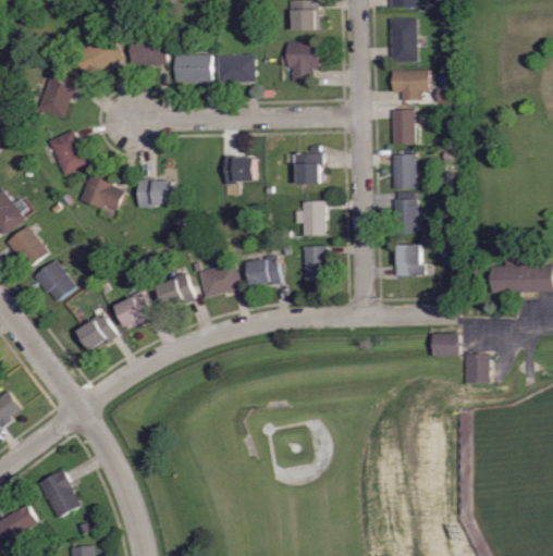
[(291,29),(291,11),(287,11),(287,0),(316,0),(317,29),(291,29)]
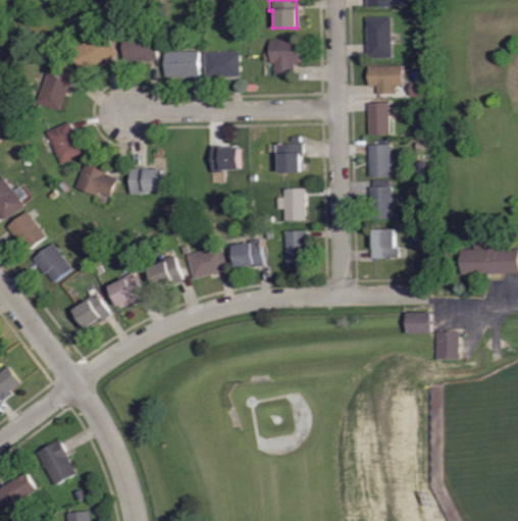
[(367,0),(368,8),(392,7),(392,0),(367,0)]
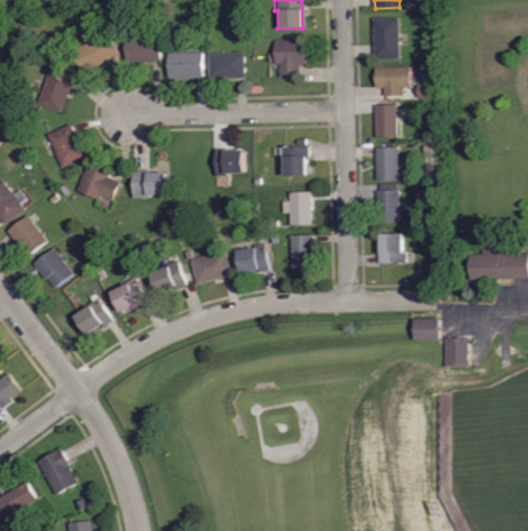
[(371,60),(370,18),(396,17),(397,59),(371,60)]
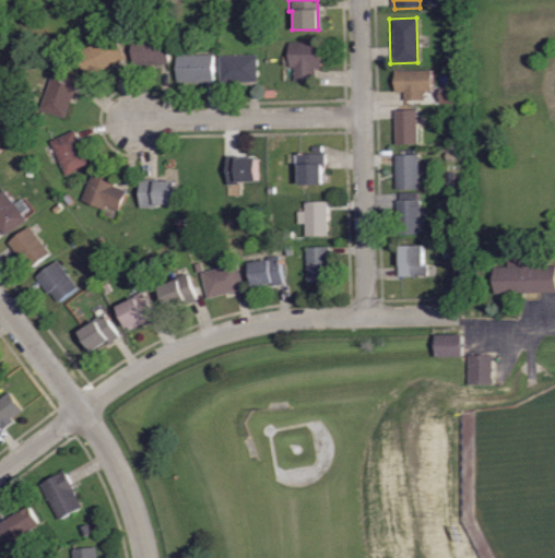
[(83,76),(72,54),(109,35),(121,59),(83,76)]
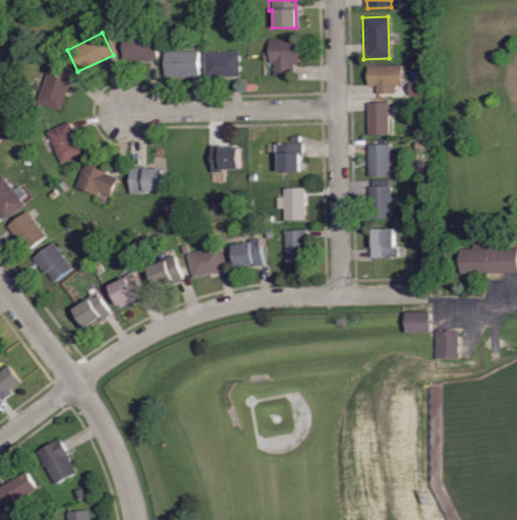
[(120,60),(119,36),(154,36),(154,59),(120,60)]
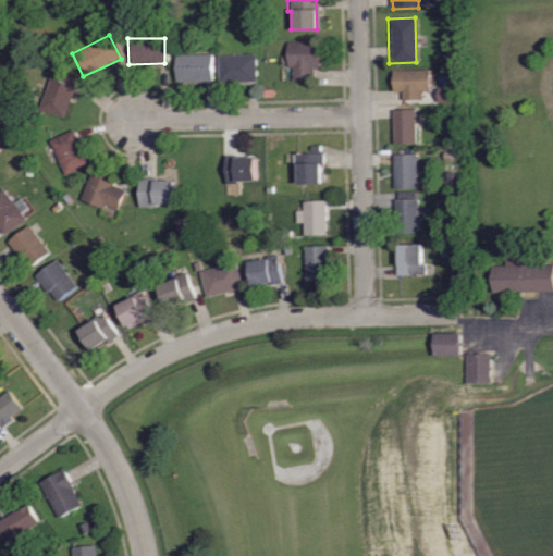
[(287,79),(287,66),(284,66),(284,42),(316,41),(317,66),(310,66),(310,79),(287,79)]
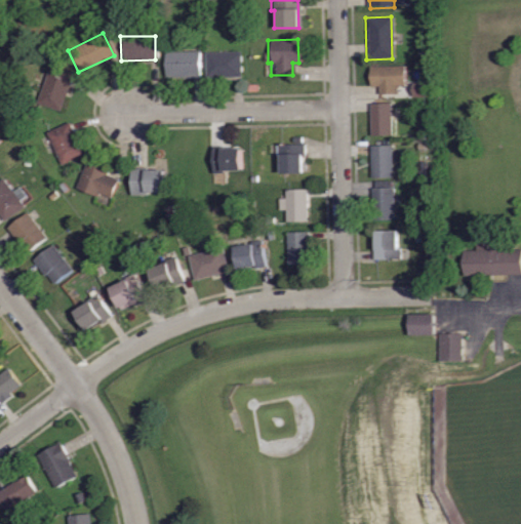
[(161,78),(160,52),(195,51),(196,77),(161,78)]
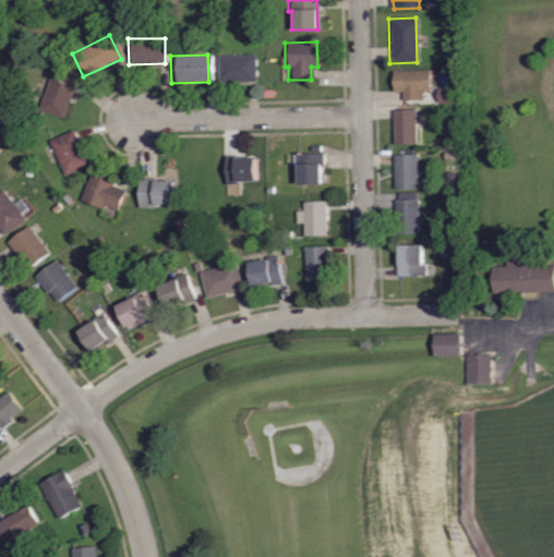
[(216,82),(215,56),(253,56),(254,81),(216,82)]
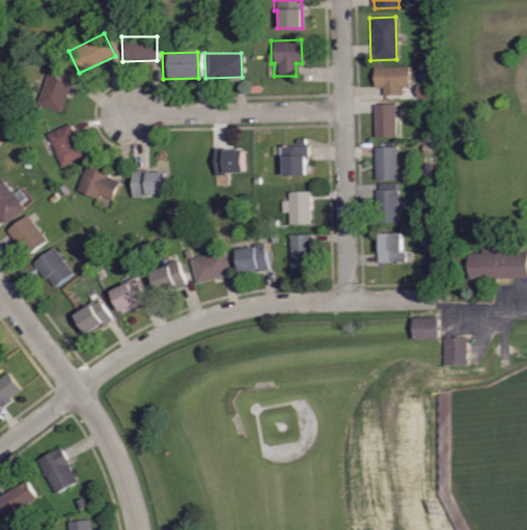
[(58,113),(34,105),(48,65),(72,75),(58,113)]
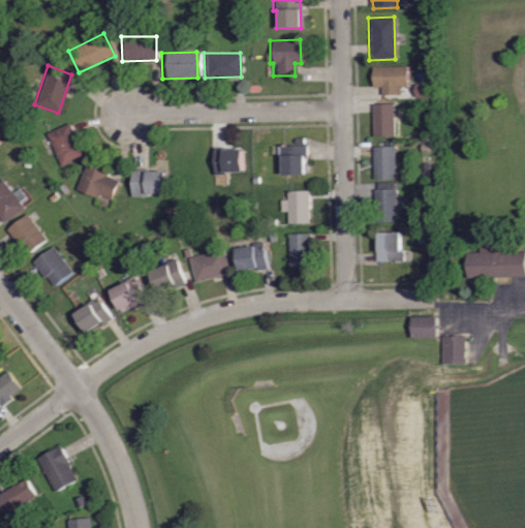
[(379,95),(379,88),(370,88),(370,67),(405,67),(405,86),(398,86),(398,94),(379,95)]
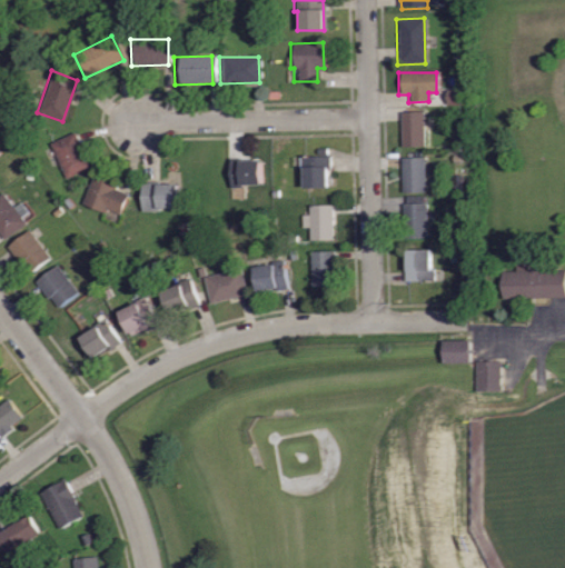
[(464,93),(447,91),(446,106),(463,107),(464,93)]
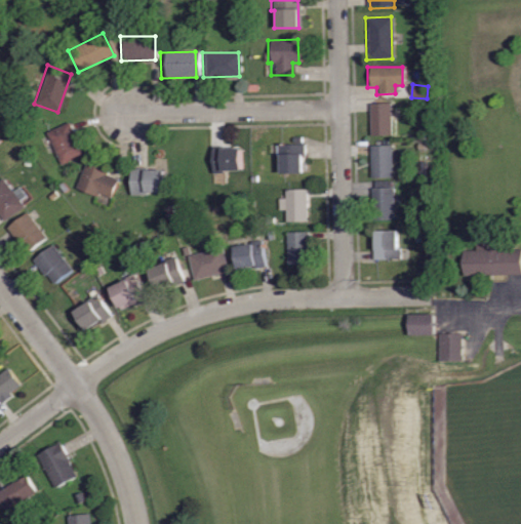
[(368,135),(367,104),(389,103),(390,134),(368,135)]
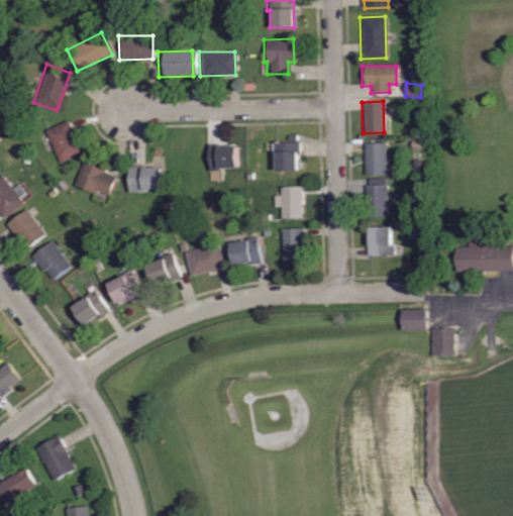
[(58,162),(42,131),(65,121),(80,151),(58,162)]
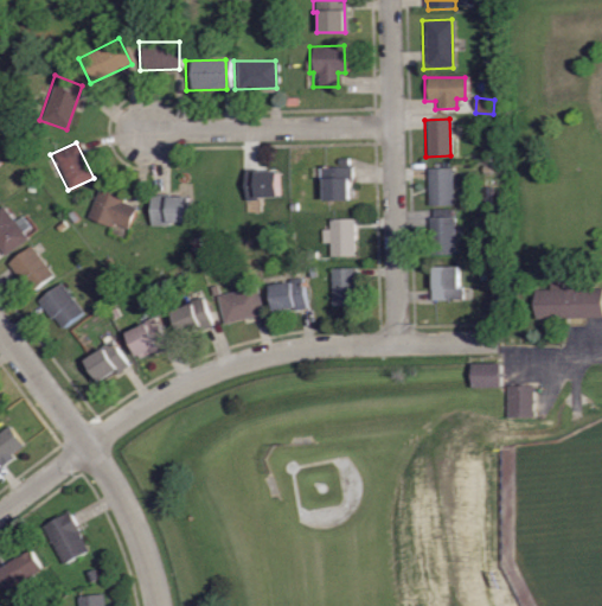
[(351,167),(351,179),(348,179),(348,199),(324,199),(324,177),(318,177),(318,168),(319,168),(319,166),(351,167)]
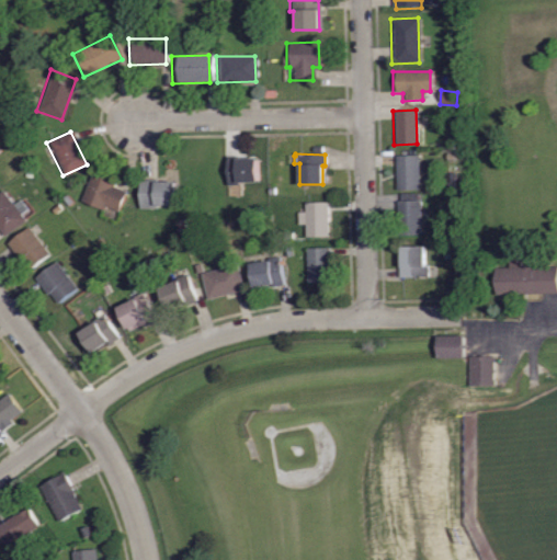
[(395,190),(394,156),(417,155),(417,190),(395,190)]
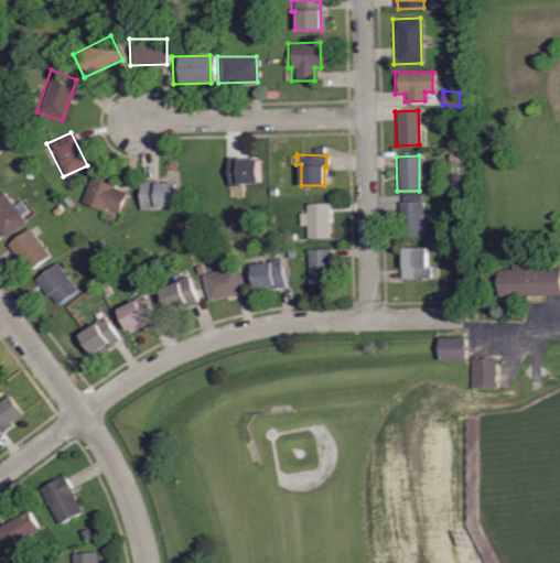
[(225,186),(225,158),(236,158),(236,159),(255,159),(256,183),(235,184),(235,185),(225,186)]
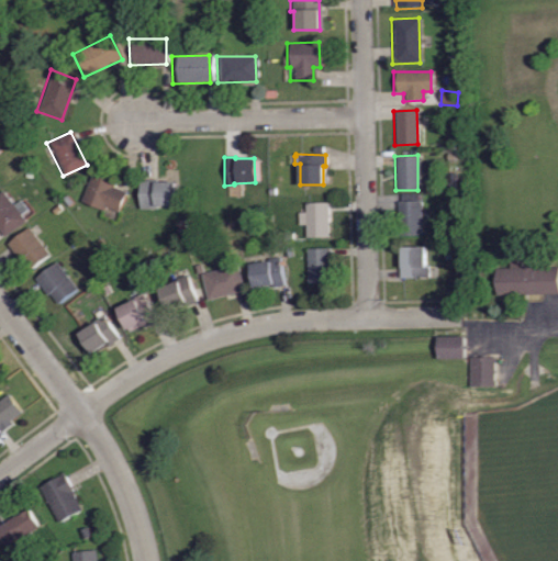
[(115,211),(103,206),(101,211),(78,201),(90,172),(113,182),(111,187),(123,191),(115,211)]
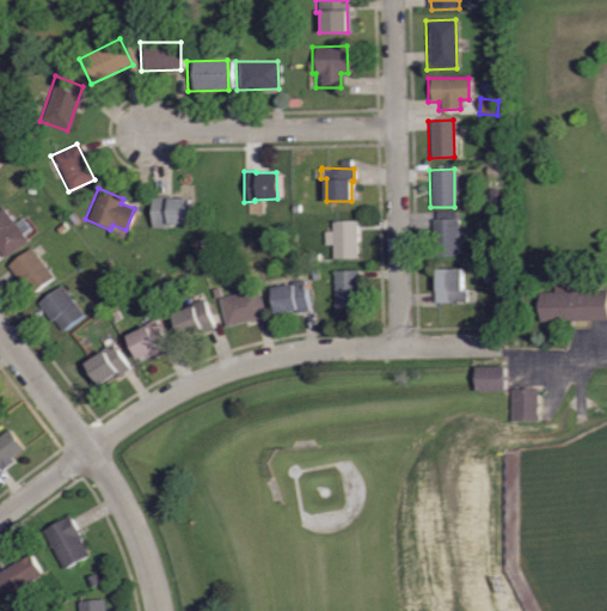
[(149,226),(149,196),(169,196),(169,199),(189,199),(189,224),(166,224),(166,226),(149,226)]
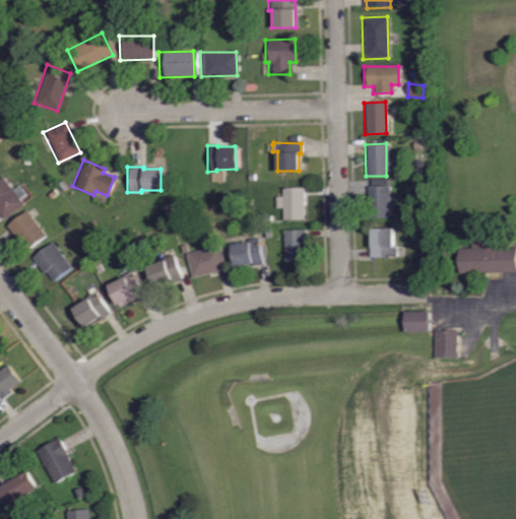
[(2,219),(0,216),(0,176),(10,188),(15,185),(22,194),(17,198),(22,204),(2,219)]
